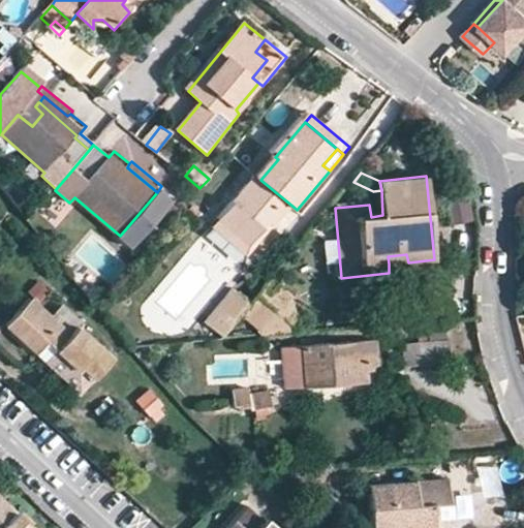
[(295,208),(260,180),(223,225),(252,250),(272,226),(276,229),(295,208)]
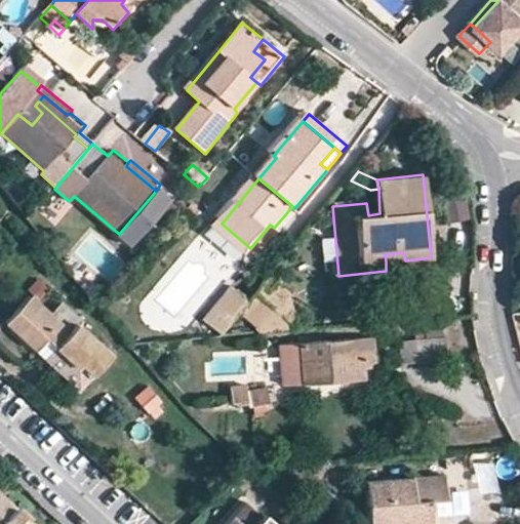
[(165,190),(120,239),(135,252),(180,203),(165,190)]
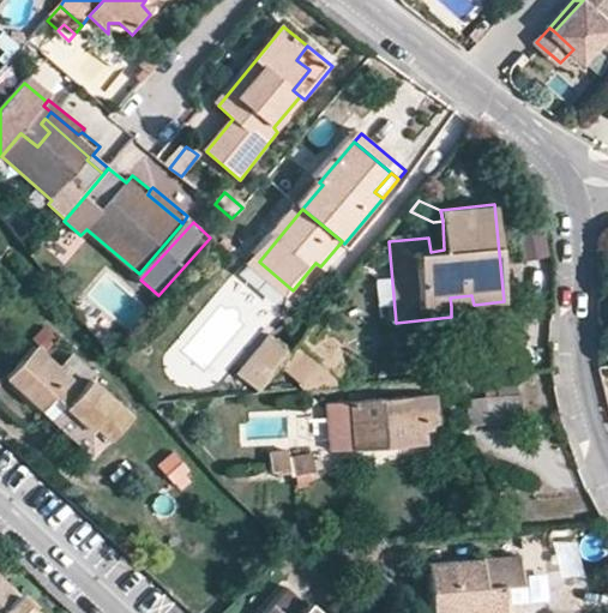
[(549,239),(527,244),(530,260),(553,256),(549,239)]
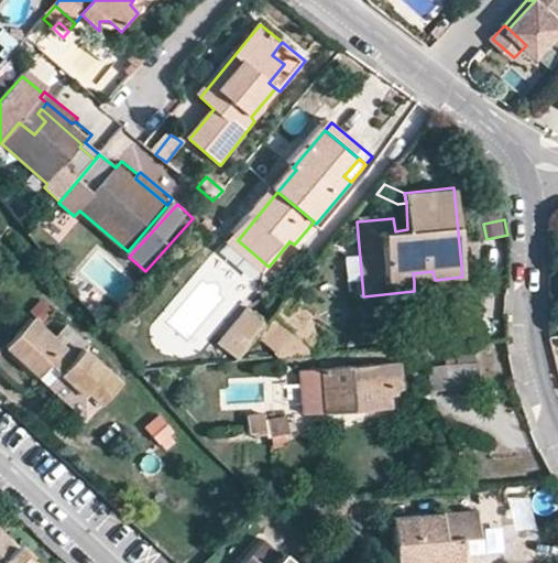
[(238,240),(231,247),(267,277),(294,245),(290,241),(269,267),(238,240)]
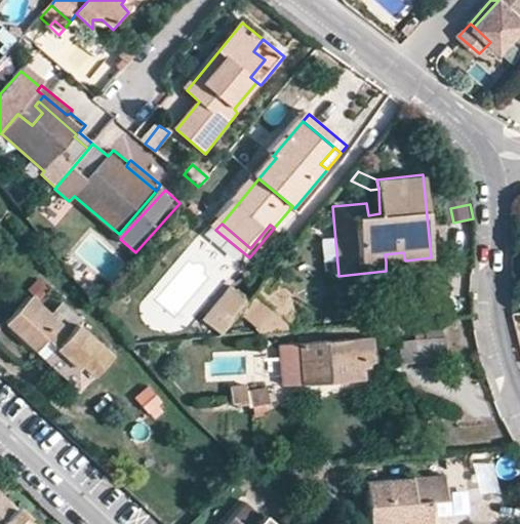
[(385,254),(386,262),(405,260),(403,252),(385,254)]
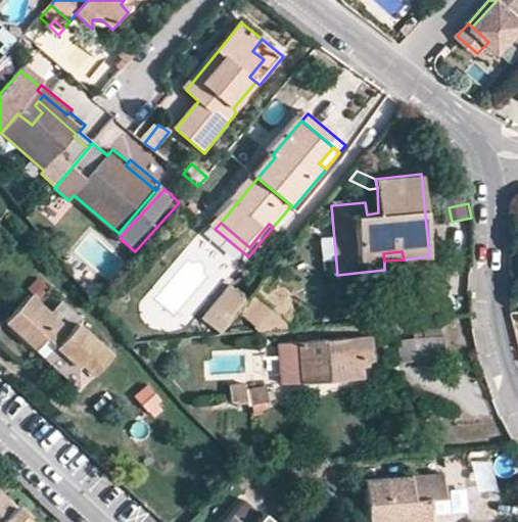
[(293,321),(281,309),(265,295),(274,284),(268,279),(250,300),(239,314),(262,332),(293,329),(293,321)]
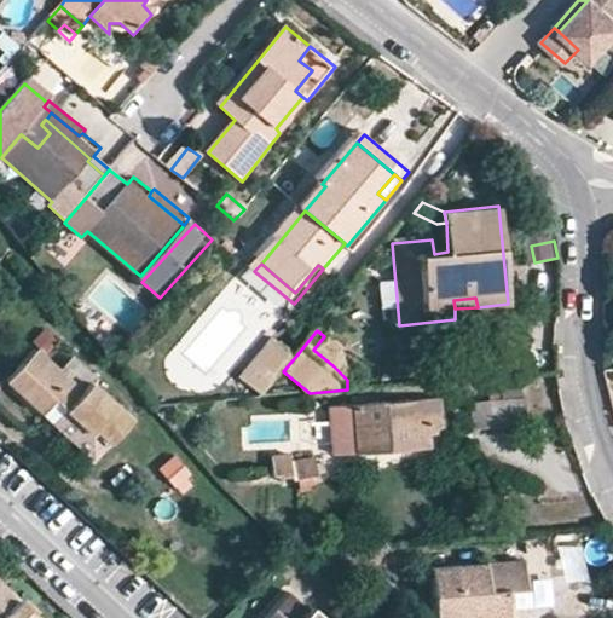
[(324,336),(313,350),(333,365),(343,352),(324,336)]
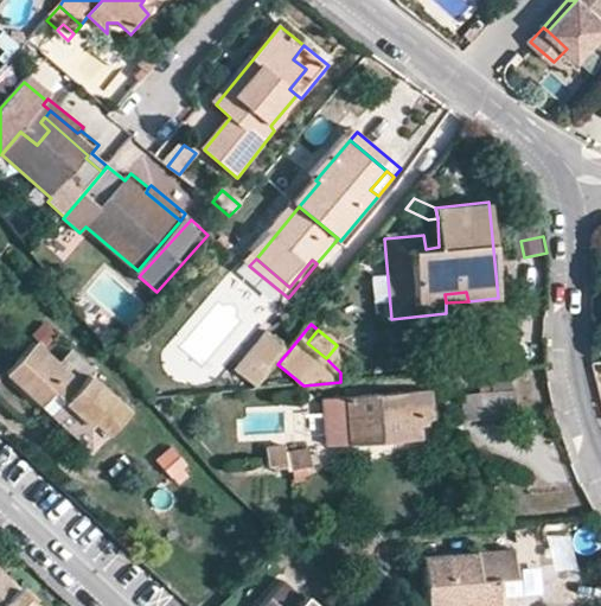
[(291,349),(269,332),(236,374),(256,389),(277,364),(291,349)]
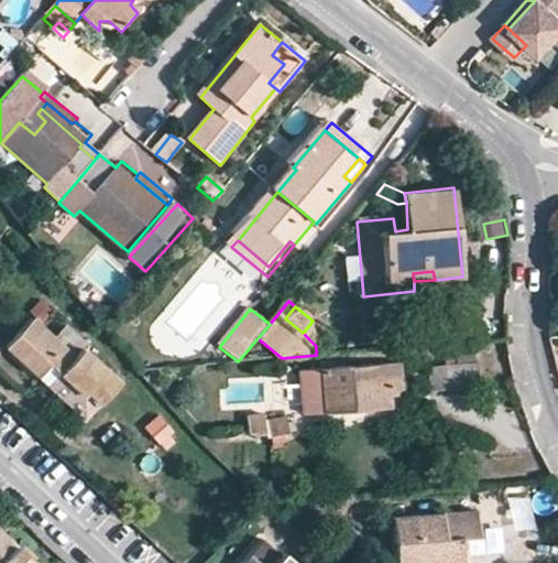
[(41,378),(51,367),(59,375),(97,409),(118,386),(79,350),(75,357),(34,320),(8,347),(41,378)]
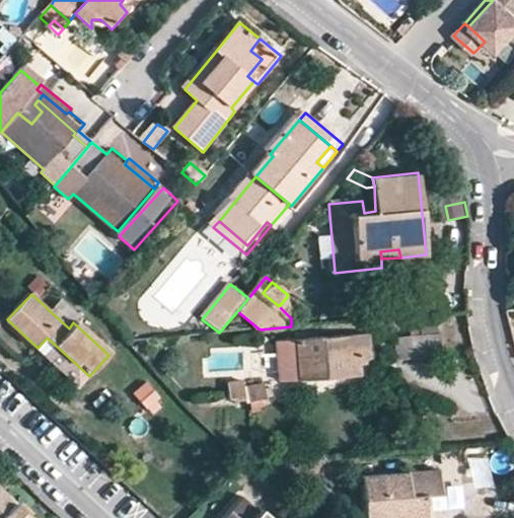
[(369,334),(278,342),(280,375),(299,374),(346,370),(346,376),(361,375),(360,364),(371,364),(369,334)]
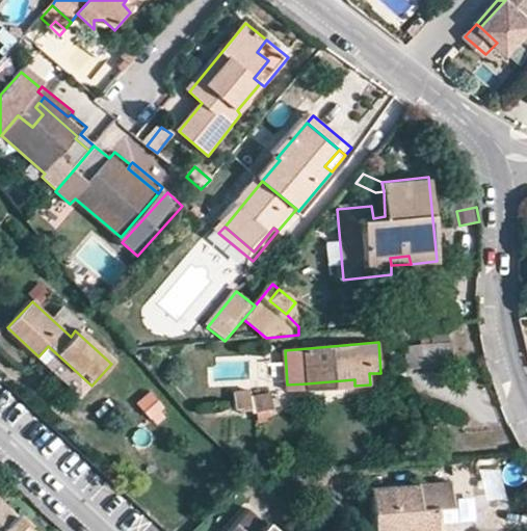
[(422,345),(423,368),(453,366),(452,342),(422,345)]
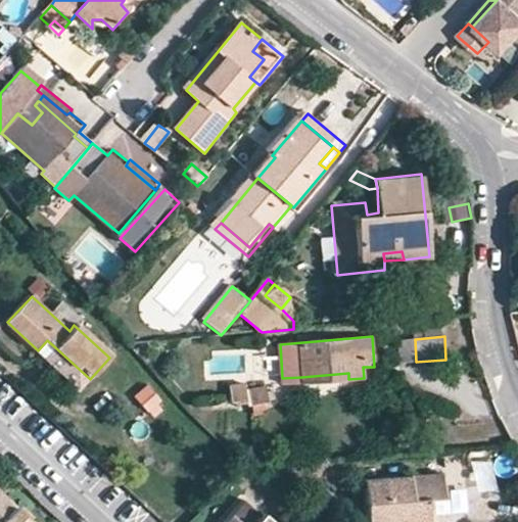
[(399,364),(416,362),(415,339),(398,339),(399,364)]
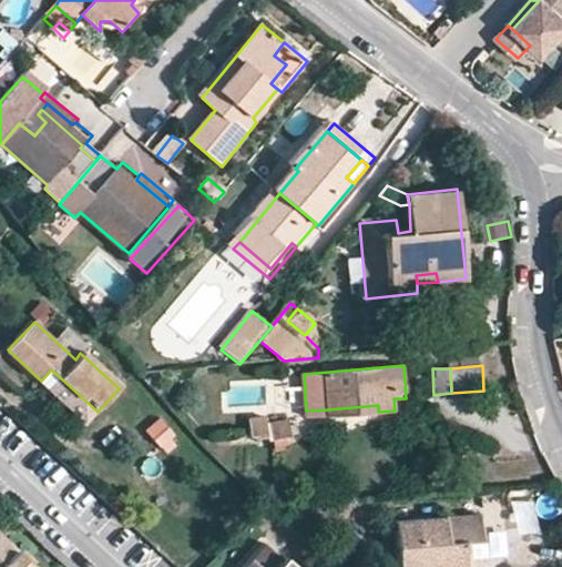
[(41,381),(50,388),(60,377),(51,370),(41,381)]
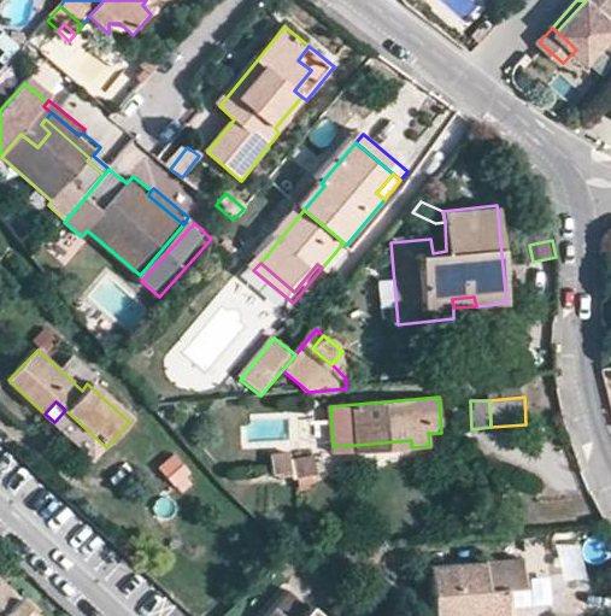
[(356,445),(357,452),(411,447),(411,440),(356,445)]
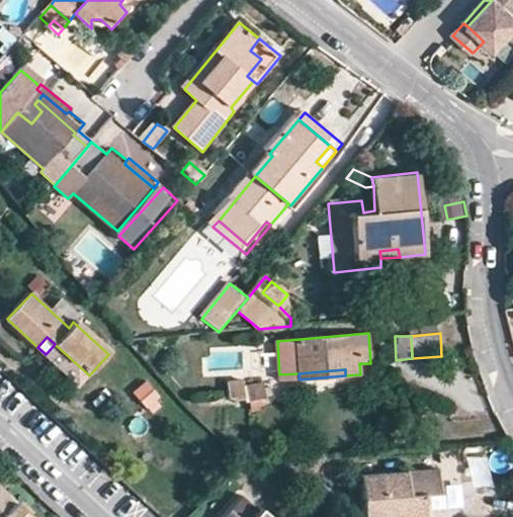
[(229,383),(230,400),(253,398),(252,381),(229,383)]
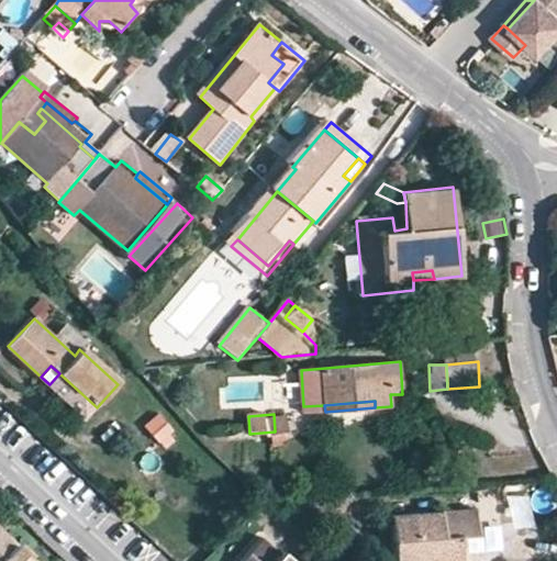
[(167,415),(149,425),(164,451),(181,442),(167,415)]
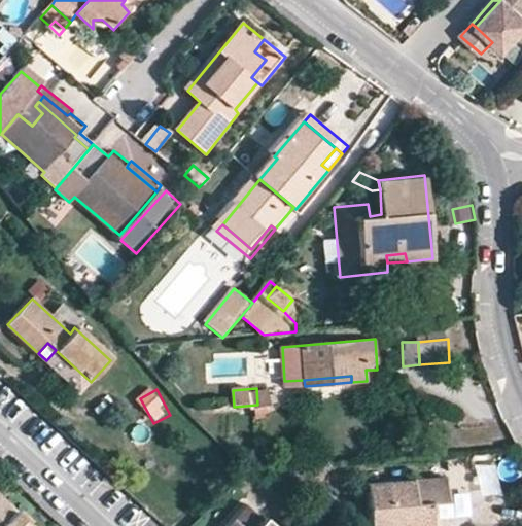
[(277,390),(256,391),(257,415),(278,414),(277,390)]
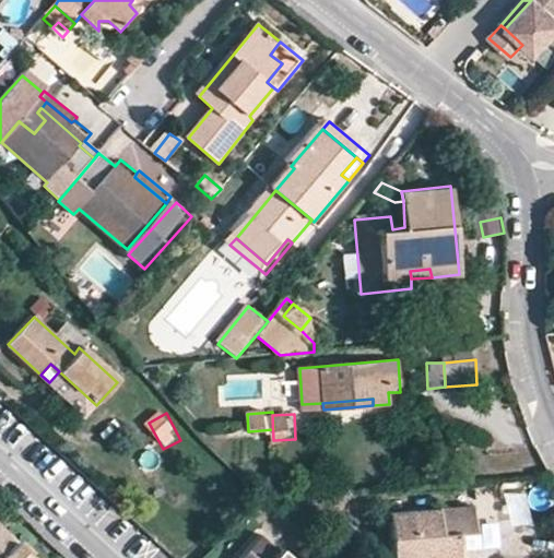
[(468,557),(467,537),(484,536),(482,511),(399,517),(401,557),(468,557)]
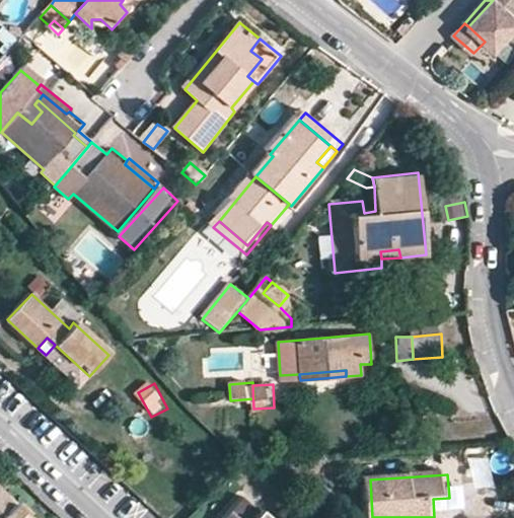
[(30,517),(0,488),(0,517),(30,517)]
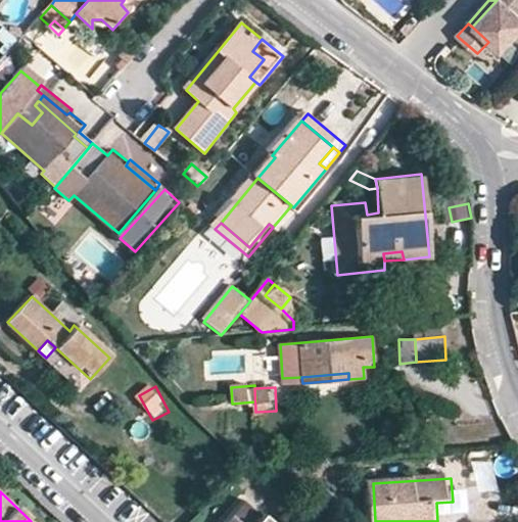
[(277,521),(269,515),(267,518),(249,503),(232,521),(277,521)]
